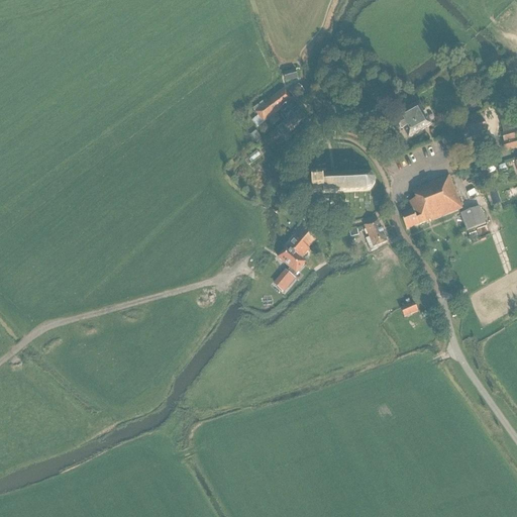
[(516,69),(514,66),(507,72),(516,83),(516,82),(516,69)]
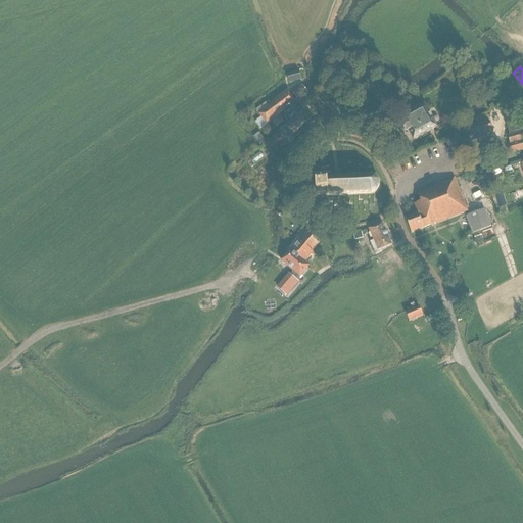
[(288,80),(289,84),(301,80),(299,72),(289,75),(290,79),(288,80)]
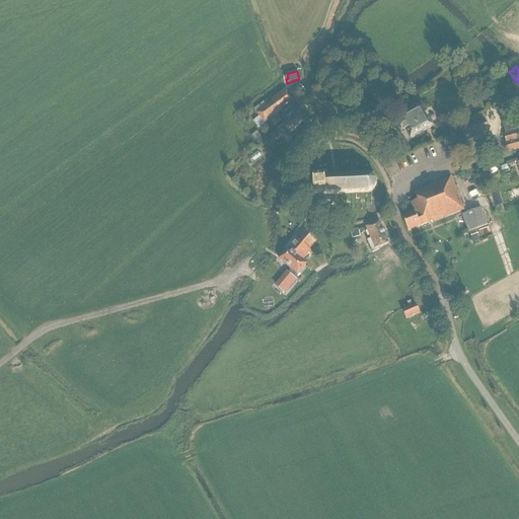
[(306,92),(299,85),(291,93),(297,100),(306,92)]
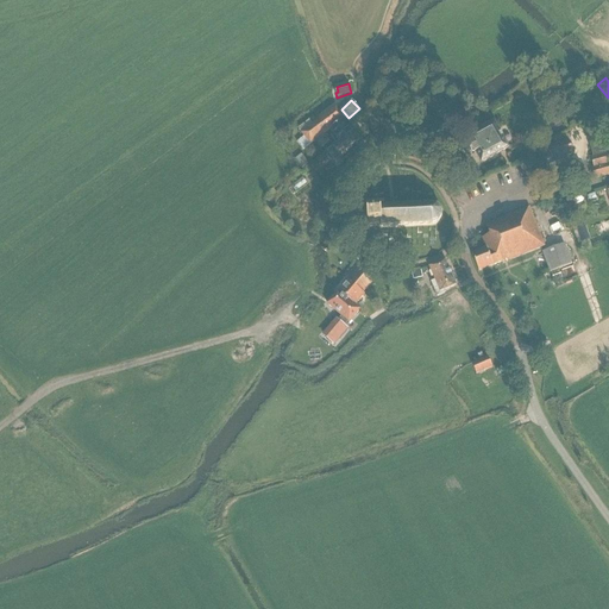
[(319,120),(327,132),(344,119),(336,107),(319,120)]
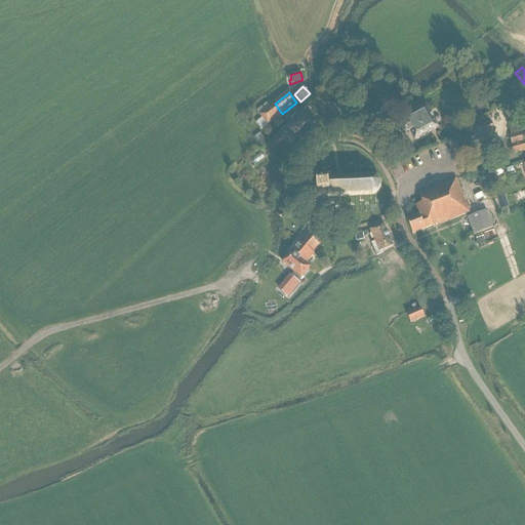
[(279,116),(282,114),(275,104),(259,116),(263,118),(256,123),(261,130),(271,122),(274,124),(269,128),(272,132),(284,123),(279,116)]
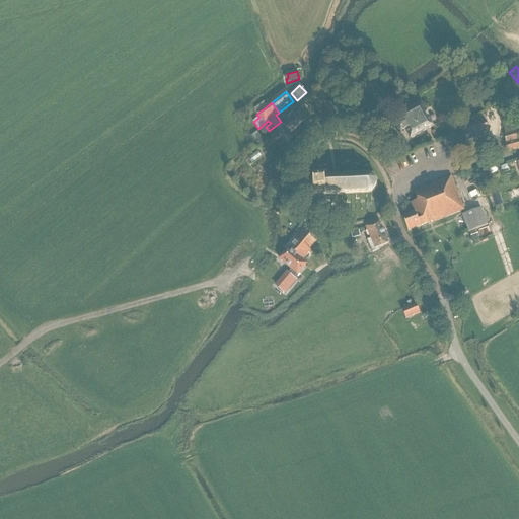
[(279,130),(281,133),(285,129),(290,135),(296,131),(295,130),(306,121),(292,103),(282,110),(284,115),(282,117),(287,123),(279,130)]
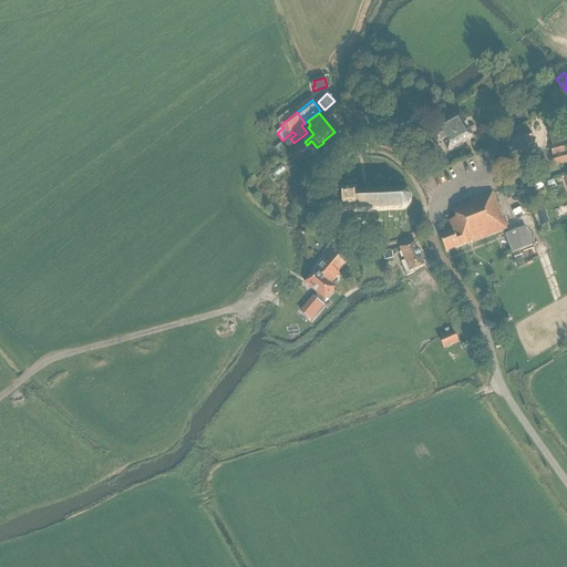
[(449,153),(474,137),(460,113),(434,129),(440,137),(439,138),(442,143),(443,143),(449,153)]
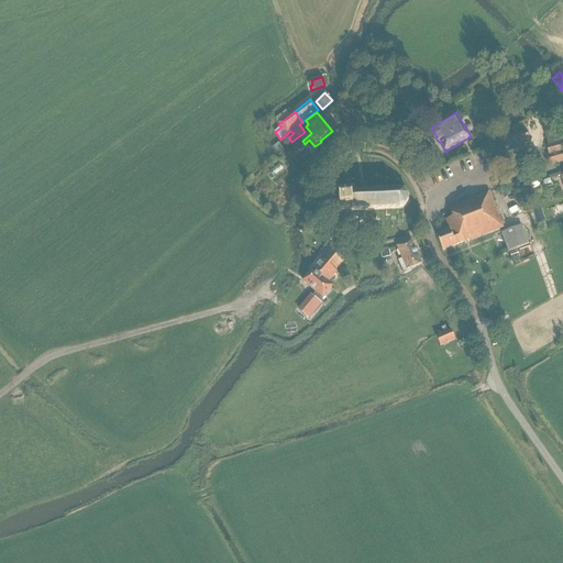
[(562,162),(562,146),(562,142),(547,146),(549,155),(547,156),(550,166),(562,162)]
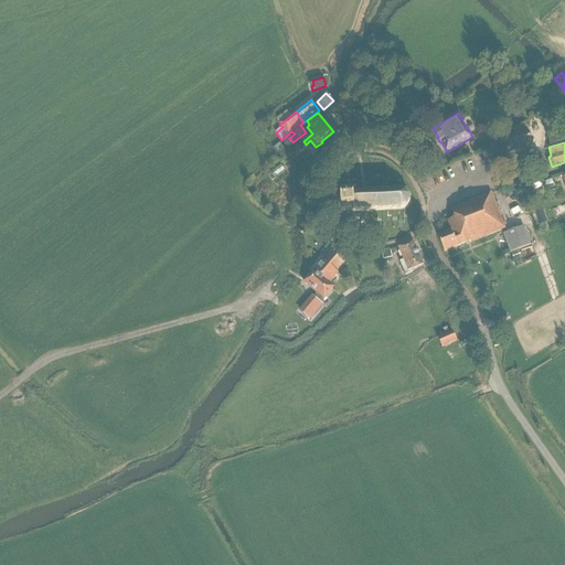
[(286,155),(281,147),(276,150),(280,157),(286,155)]
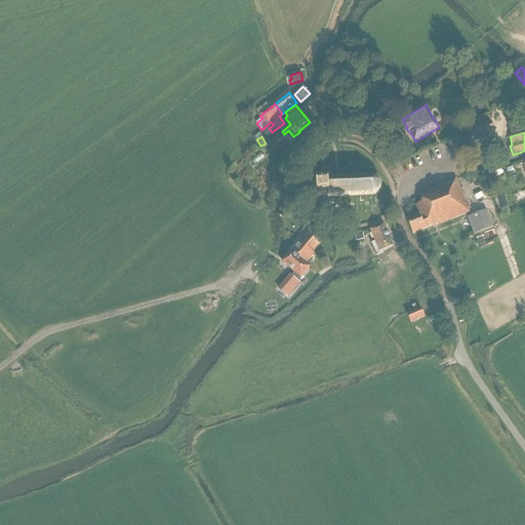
[(254,164),(266,158),(263,153),(251,158),(254,164)]
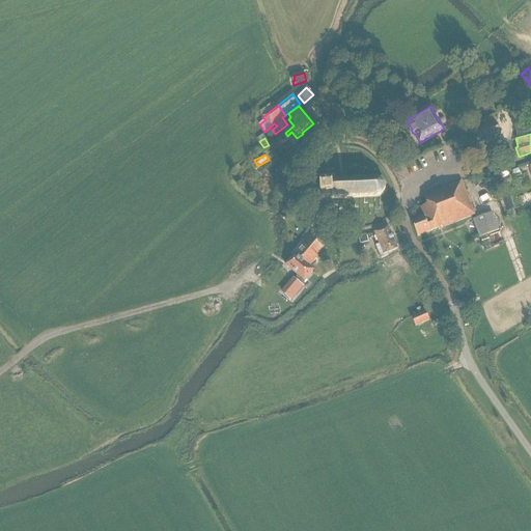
[(383,194),(385,190),(385,184),(381,179),(375,178),(331,180),(331,182),(330,183),(330,185),(320,185),(320,197),(331,196),(331,198),(332,198),(332,199),(376,196),(383,194)]
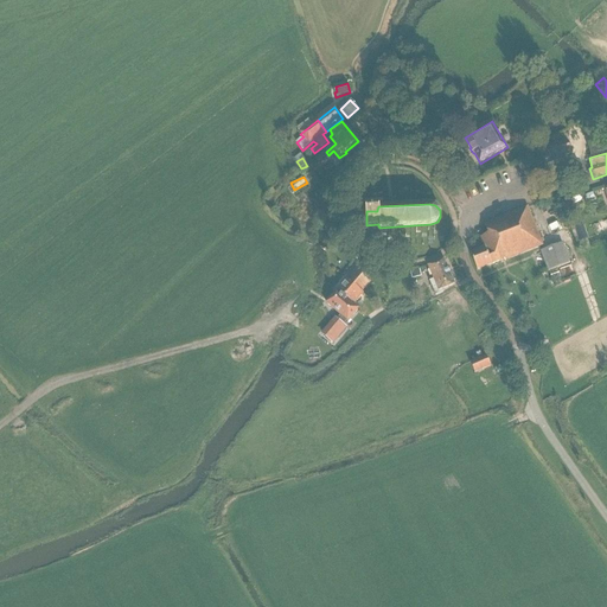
[(542,243),(544,242),(543,240),(541,241),(528,208),(484,224),(487,235),(480,238),(484,248),(470,254),(477,270),(492,266),(504,260),(504,261),(543,247),(542,243)]
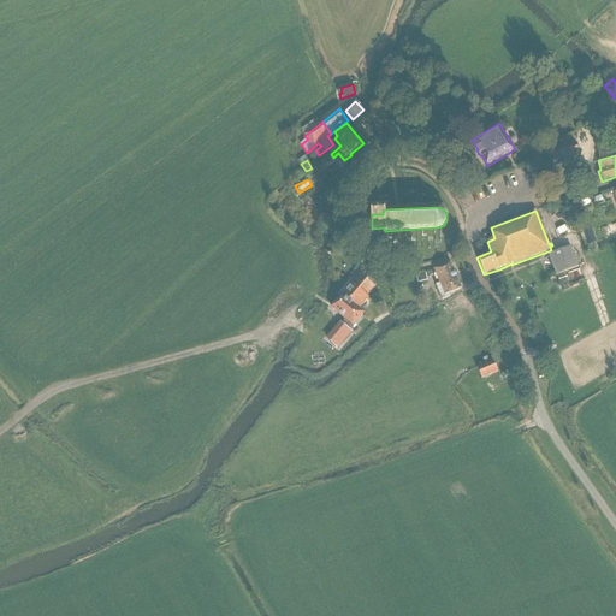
[(586,238),(594,235),(590,220),(580,225),(586,238)]
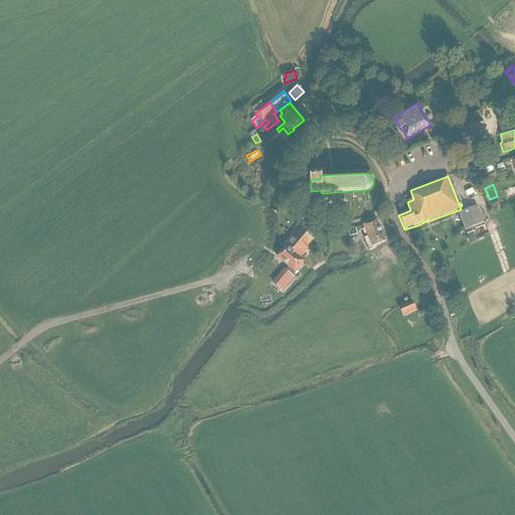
[(295,202),(293,195),(284,197),(285,204),(291,203),(291,202),(295,202)]
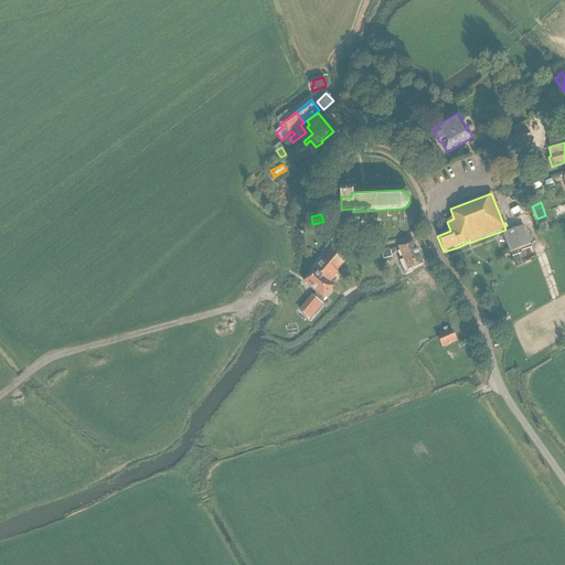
[(510,254),(531,245),(523,227),(503,235),(510,254)]
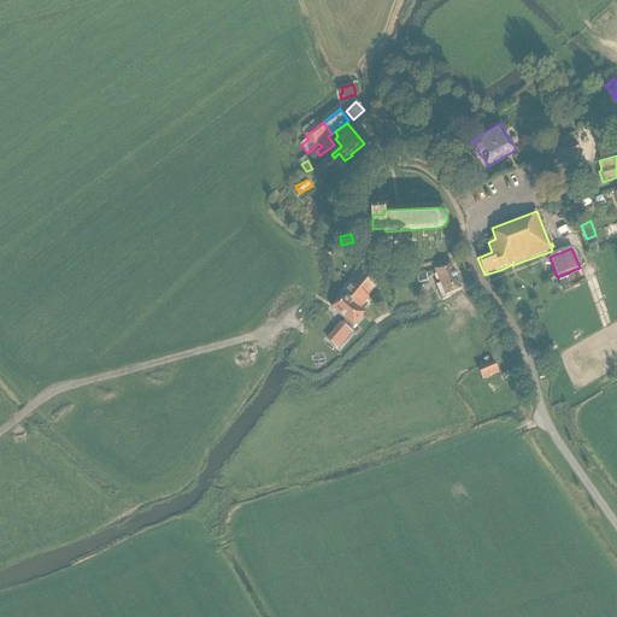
[(450,295),(462,289),(451,264),(435,271),(441,286),(436,287),(442,301),(451,298),(450,295)]
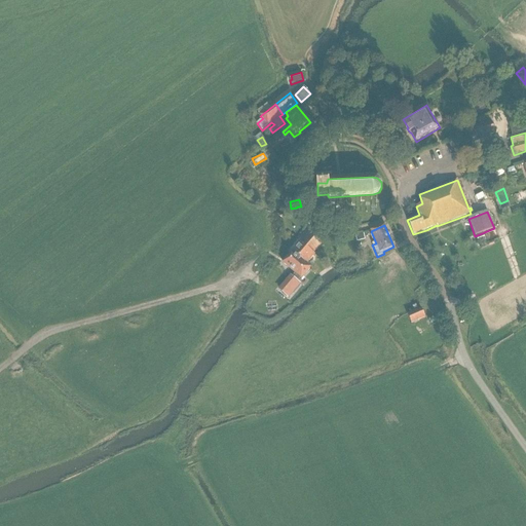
[(322,242),(309,232),(301,243),(306,248),(313,254),(322,242)]
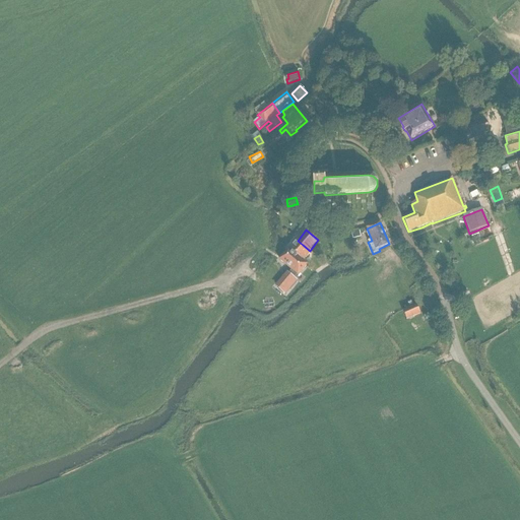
[(353,240),(362,237),(360,231),(351,234),(353,240)]
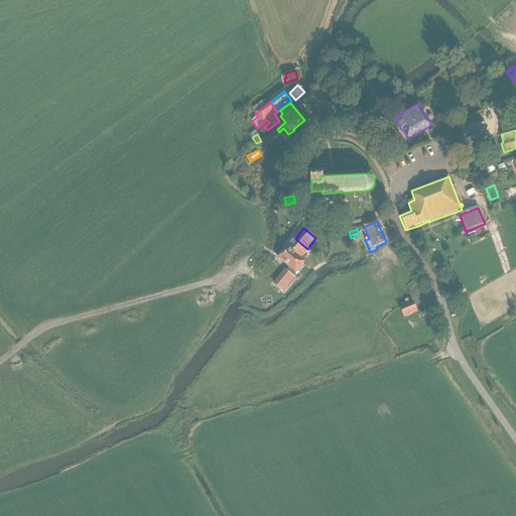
[(307,249),(295,239),(287,248),(300,260),(308,250),(307,249)]
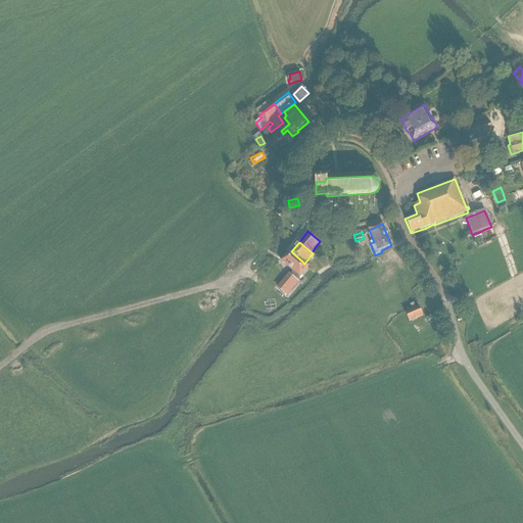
[(291,251),(290,251),(281,262),(293,272),(279,290),(287,296),(298,283),(295,281),(299,277),(299,278),(308,267),(304,264),(291,251)]
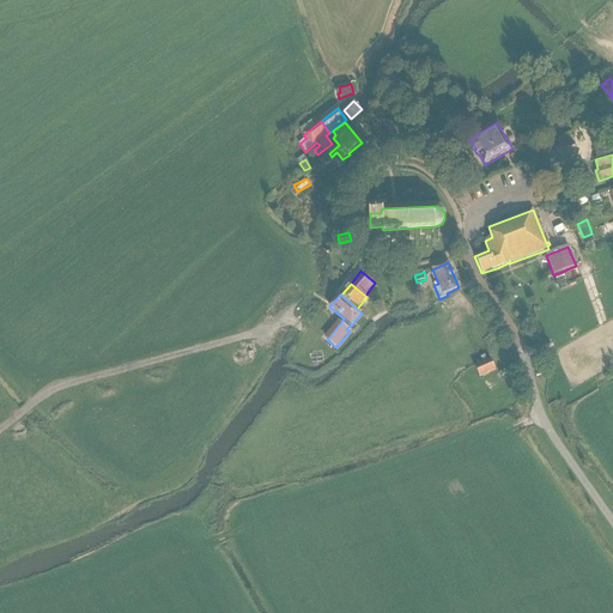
[(479,377),(496,370),(491,360),(474,368),(479,377)]
